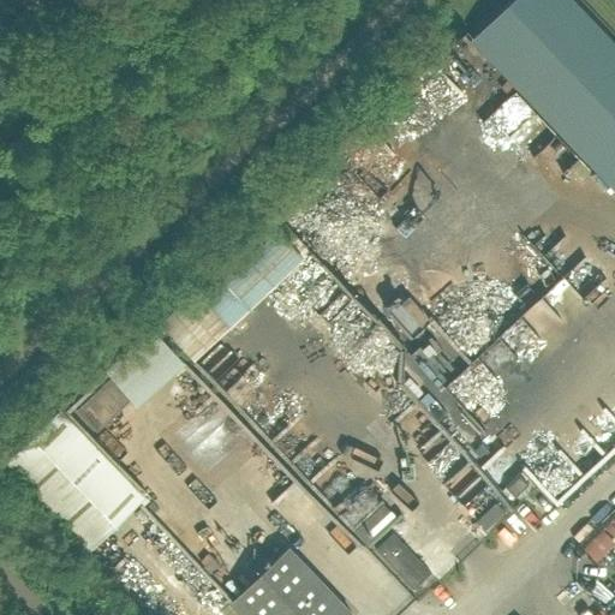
[(614,191),(614,45),(572,0),(515,0),(471,42),(614,191)]
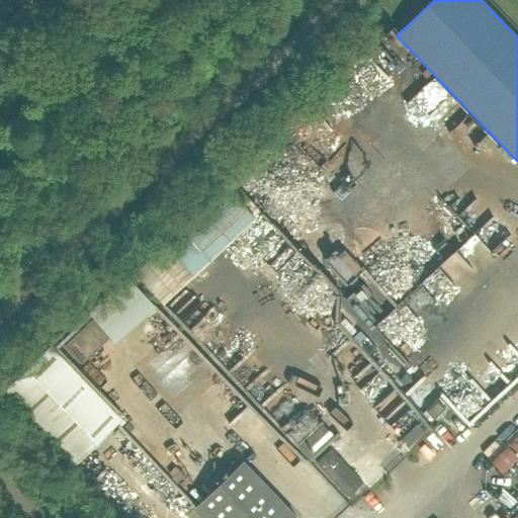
[(137,275),(166,307),(259,221),(229,188),(137,275)]
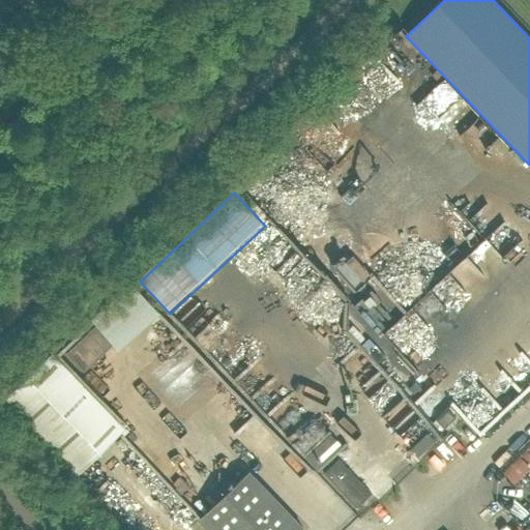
[(421,314),(472,265),(460,253),(409,300),(421,314)]
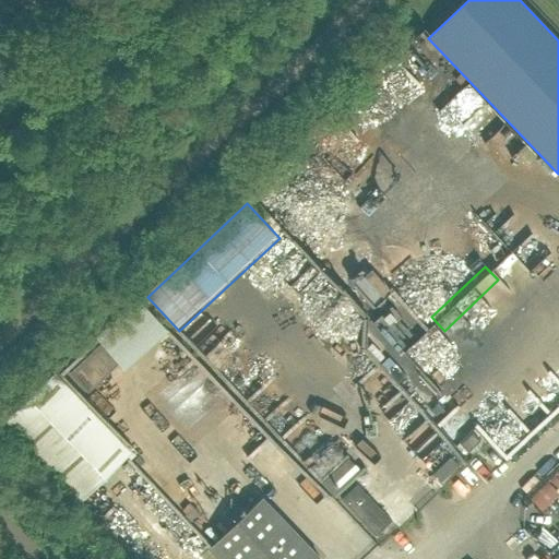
[(207,328),(226,312),(221,306),(202,321),(207,328)]
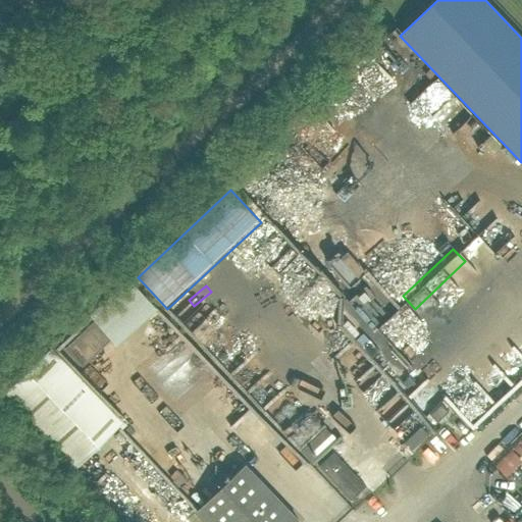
[(82,366),(110,340),(94,322),(65,349),(82,366)]
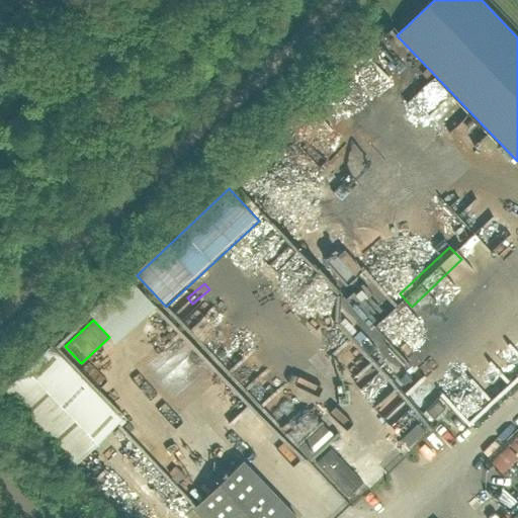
[(121,420),(50,346),(2,393),(74,465),(121,420)]
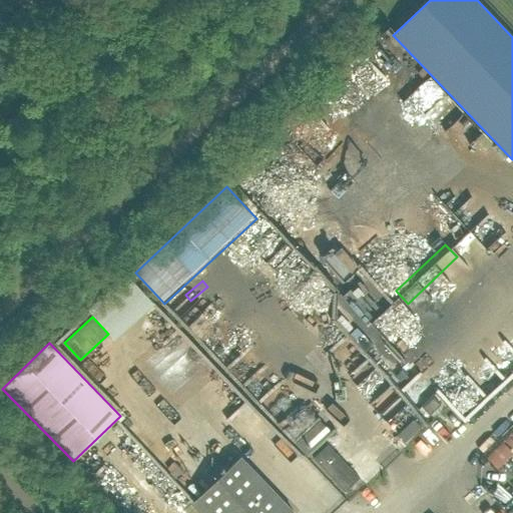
[(445,386),(459,372),(440,353),(426,367),(445,386)]
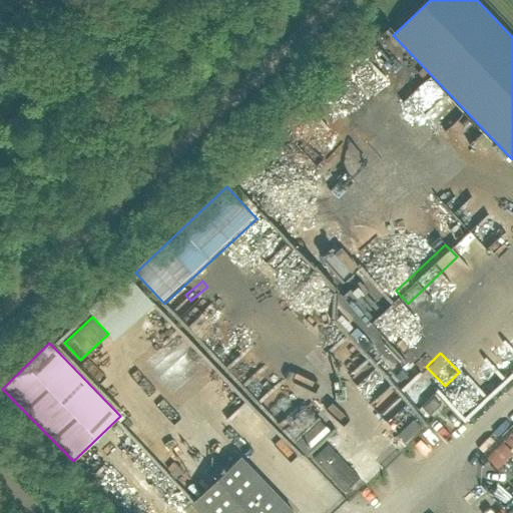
[(408,396),(420,393),(417,380),(405,384),(408,396)]
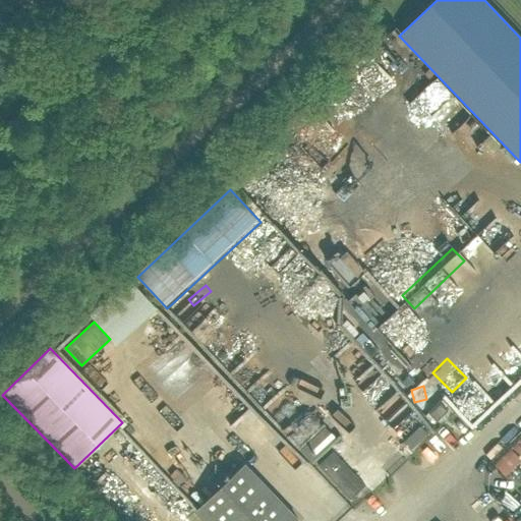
[(441,404),(428,414),(437,422),(448,412),(441,404)]
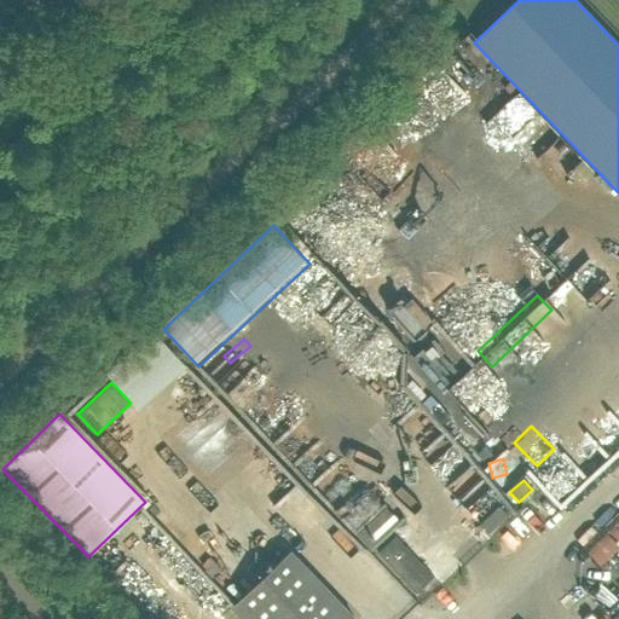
[(601,568),(618,550),(618,514),(584,549),(601,568)]
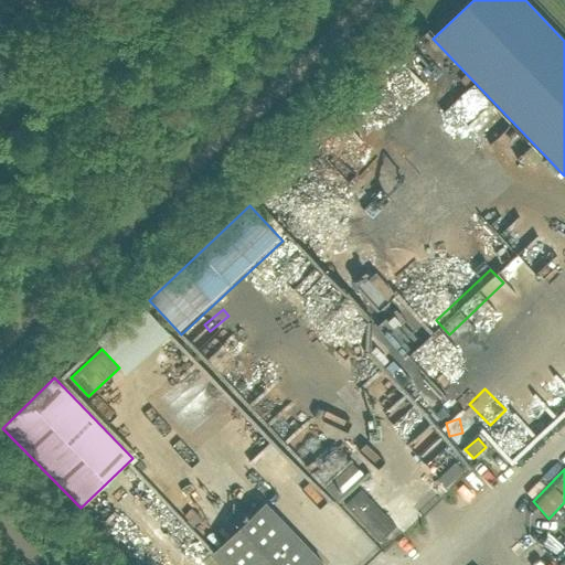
[(345,504),(380,542),(396,528),(362,490),(345,504)]
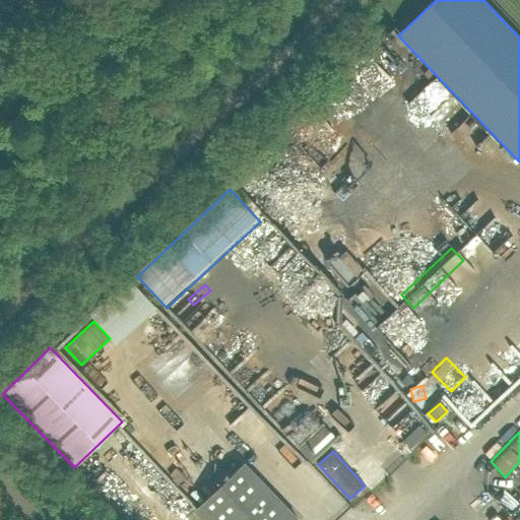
[(207,519),(298,519),(244,463),(196,508),(207,519)]
